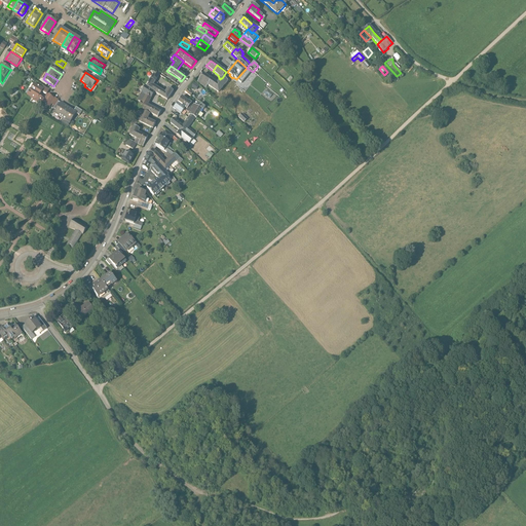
[(154,73),(150,79),(155,82),(159,76),(154,73)]
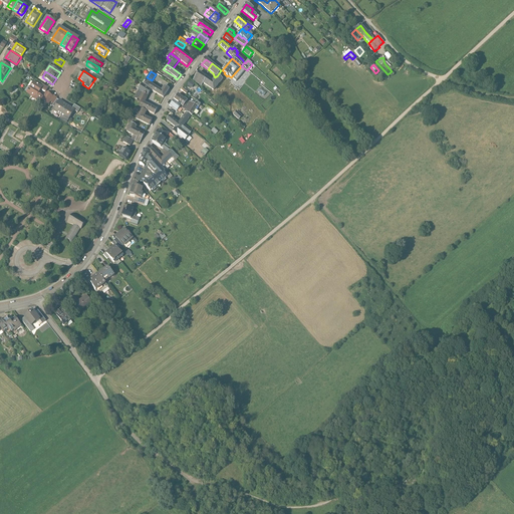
[(174,76),(166,71),(164,76),(171,81),(174,76)]
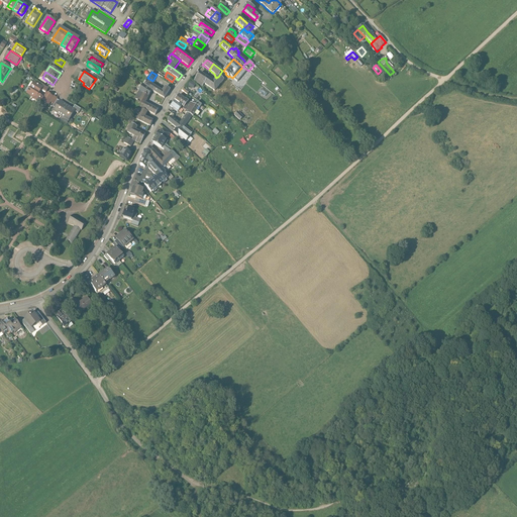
[(200,74),(194,82),(202,87),(204,84),(206,81),(205,81),(207,78),(200,74)]
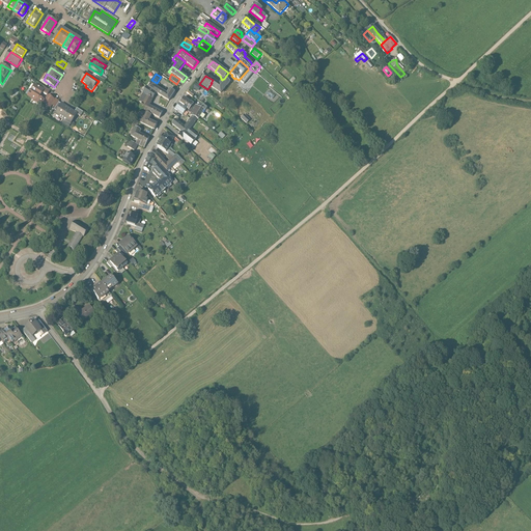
[(211,83),(212,83),(210,86),(221,94),(229,83),(224,79),(223,79),(222,80),(219,84),(213,80),(211,83)]
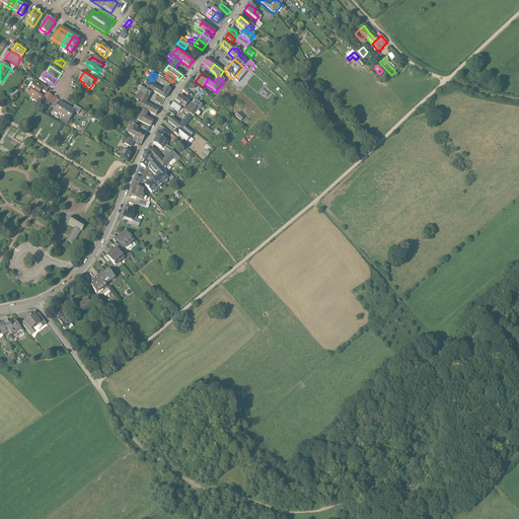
[(144,86),(152,92),(155,87),(151,85),(153,81),(148,78),(145,82),(146,83),(144,86)]
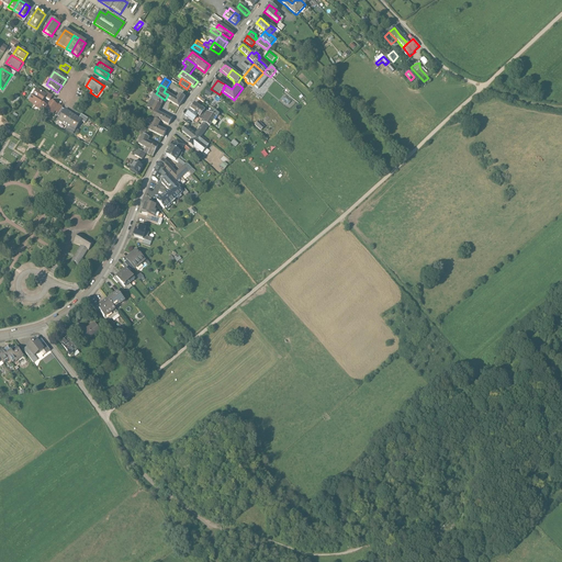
[(37,90),(33,97),(43,103),(45,99),(47,97),(46,96),(37,90)]
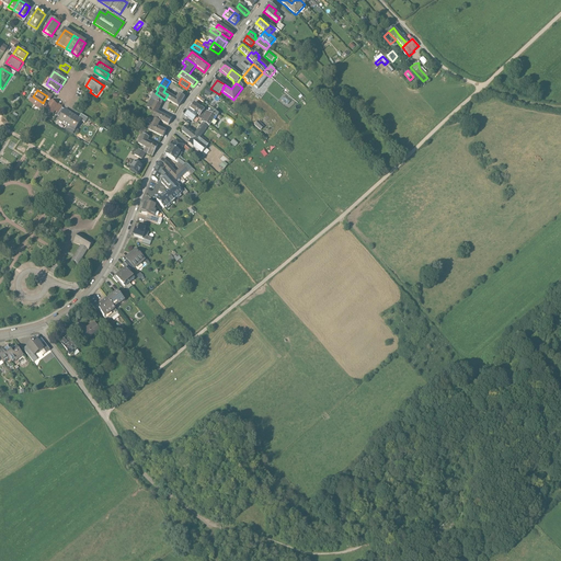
[(161,105),(164,100),(156,93),(155,92),(151,101),(161,105)]
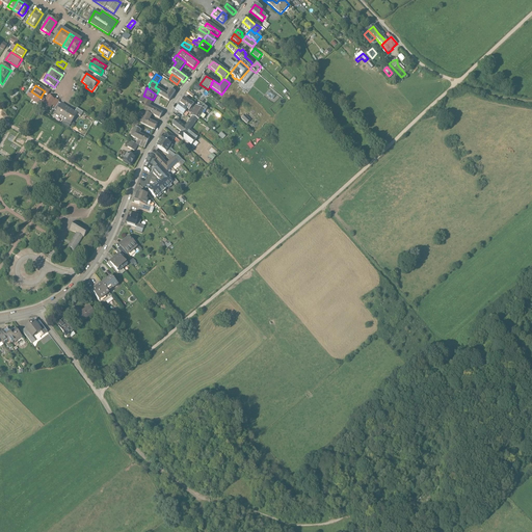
[(175,94),(170,90),(168,94),(166,92),(165,94),(159,89),(156,95),(168,102),(169,103),(175,94)]
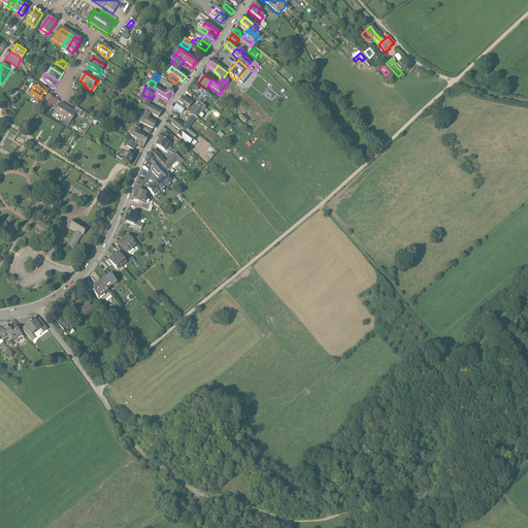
[(40,97),(31,91),(27,97),(34,101),(35,101),(39,98),(40,97)]
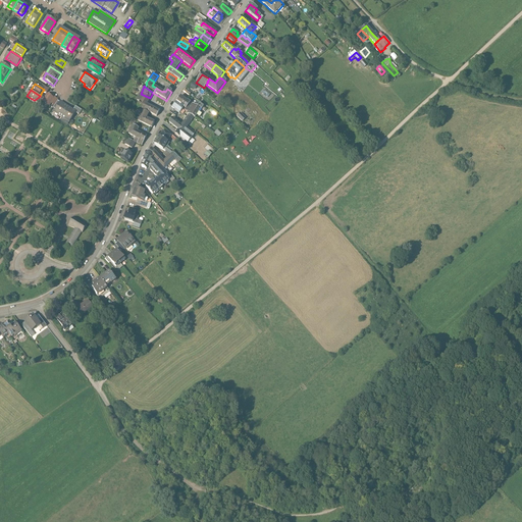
[(138,107),(145,111),(147,106),(146,105),(150,98),(141,94),(140,93),(137,100),(141,102),(138,107)]
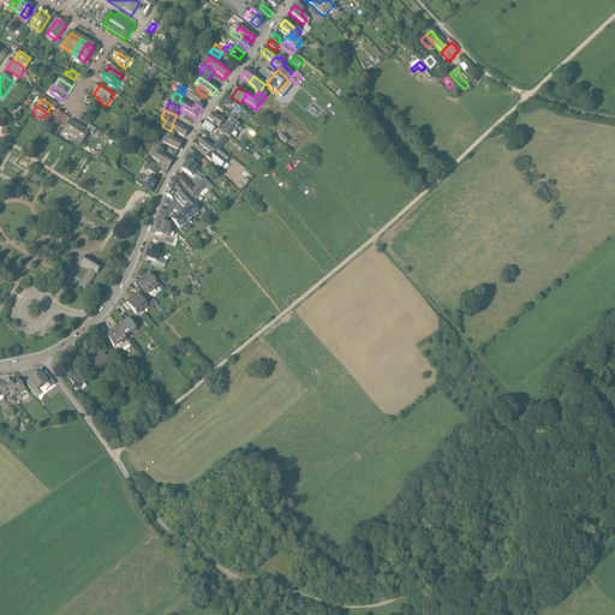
[(55,112),(52,118),(52,121),(58,125),(59,123),(63,117),(61,117),(55,112)]
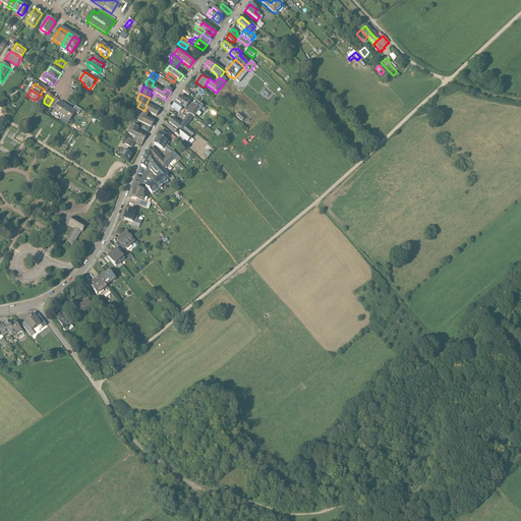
[(39,97),(35,100),(34,100),(33,102),(42,107),(44,103),(44,100),(39,97)]
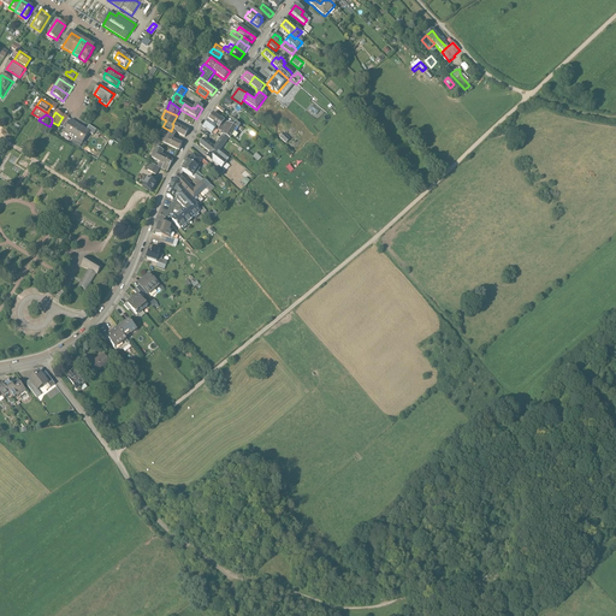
[(220,119),(213,114),(207,122),(208,122),(215,126),(220,119)]
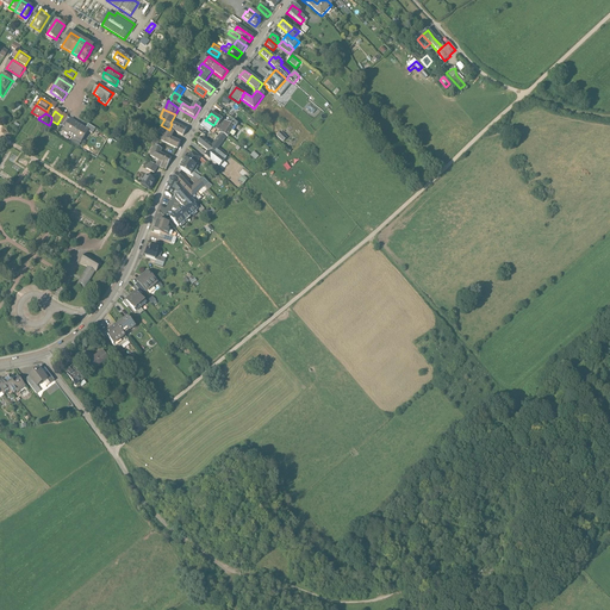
[(62,114),(61,116),(62,116),(58,122),(63,125),(67,119),(68,118),(62,114)]
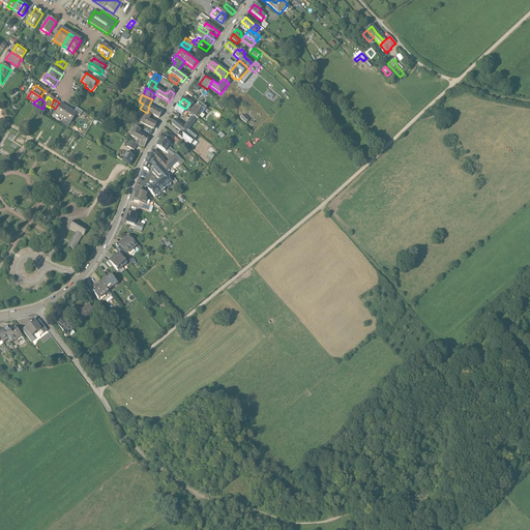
[(62,120),(68,110),(61,105),(61,106),(57,112),(55,115),(62,120)]
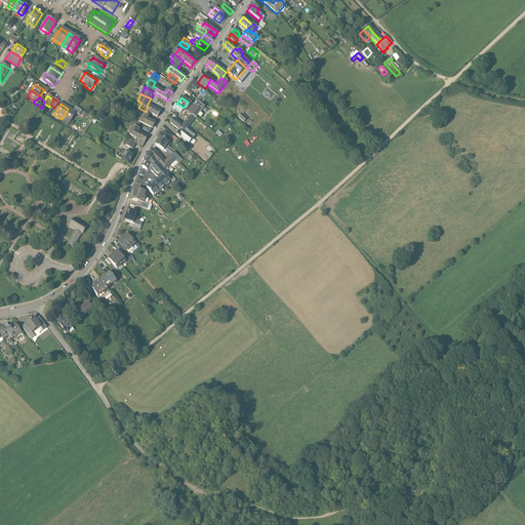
[(184,108),(177,104),(173,109),(180,115),(184,111),(185,109),(184,108)]
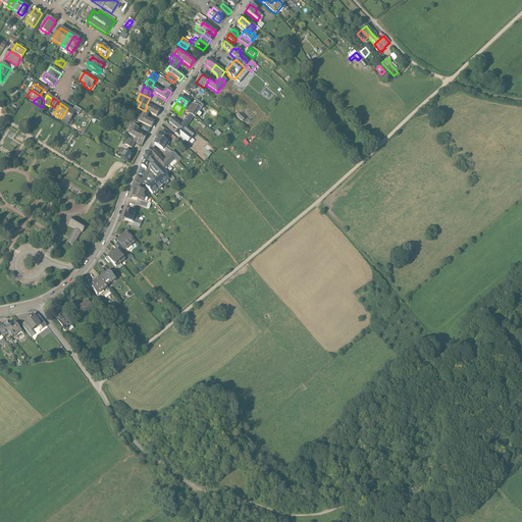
[(196,107),(192,105),(188,113),(188,114),(189,115),(194,118),(195,119),(200,110),(202,110),(203,107),(202,106),(199,104),(197,107),(196,107)]
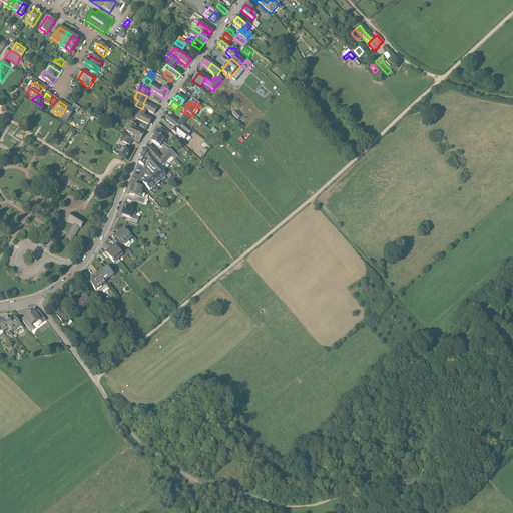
[(156,110),(144,104),(142,109),(154,115),(156,110)]
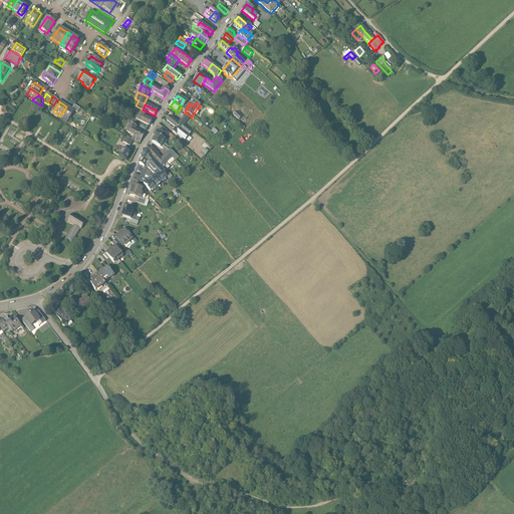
[(74,105),(72,109),(74,110),(74,111),(77,113),(80,109),(74,105)]
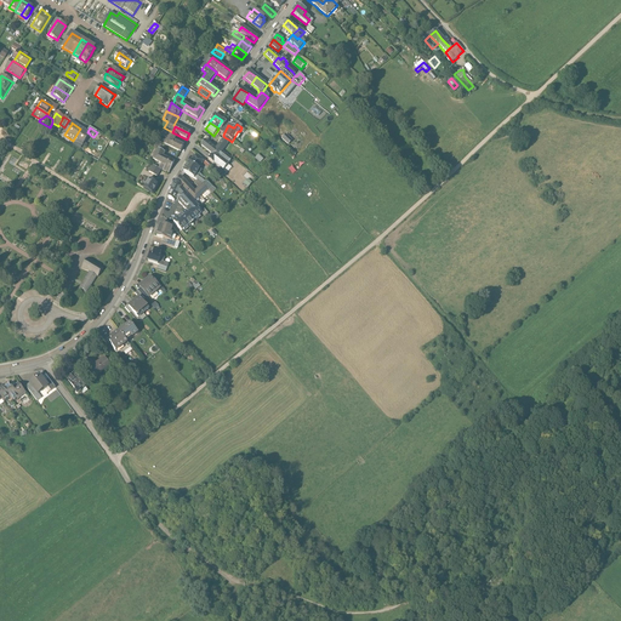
[(80,129),(73,141),(74,141),(83,146),(90,135),(90,134),(87,132),(80,129)]
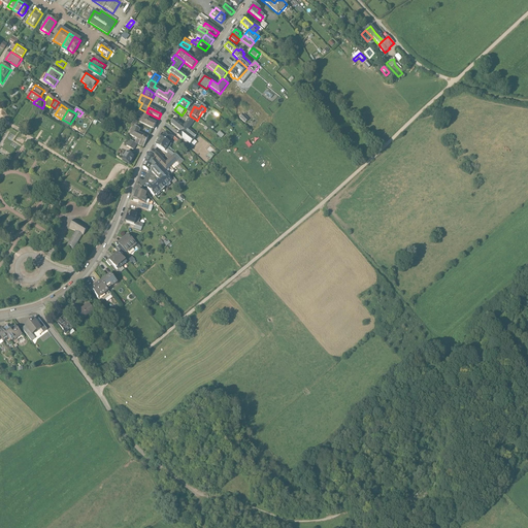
[(139,124),(154,130),(156,125),(152,123),(153,121),(151,120),(150,122),(147,121),(151,116),(145,113),(144,113),(141,112),(138,118),(142,119),(139,124)]
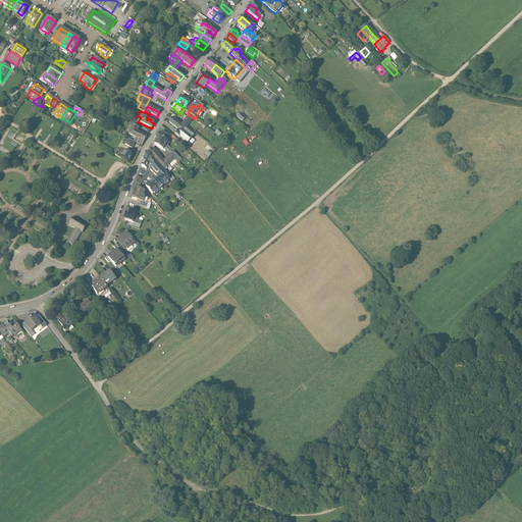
[(237,116),(242,122),(246,118),(241,112),(237,116)]
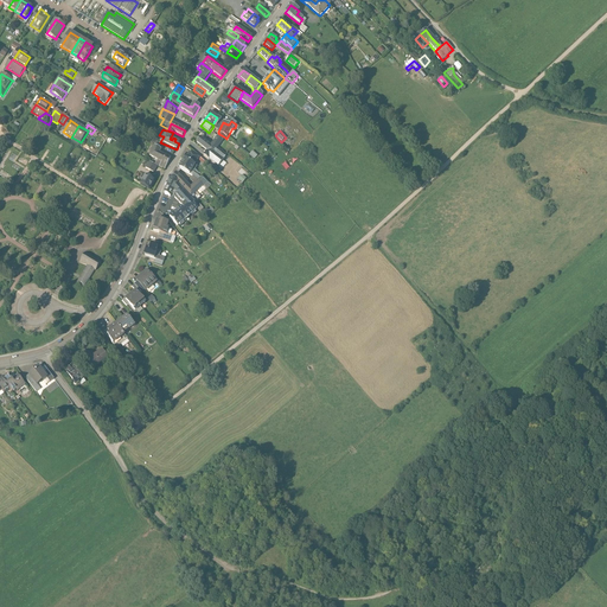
[(217,138),(211,147),(208,152),(212,155),(213,153),(217,149),(225,138),(219,134),(217,138)]
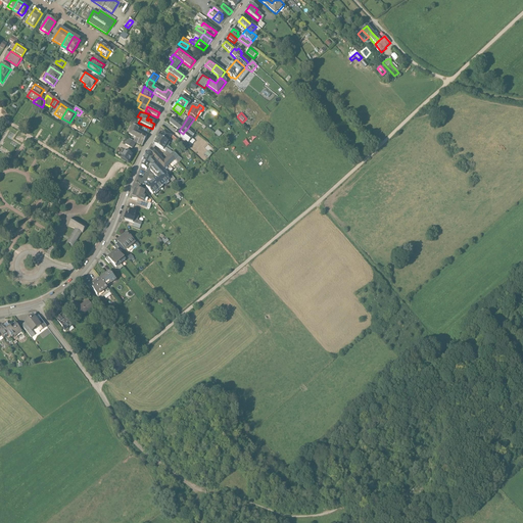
[(170,124),(179,131),(182,127),(173,120),(170,124)]
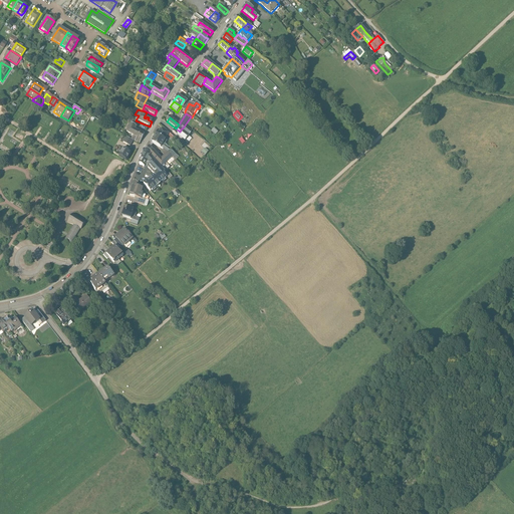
[(140,145),(144,136),(135,130),(137,126),(132,124),(126,133),(134,137),(132,141),(133,141),(140,145)]
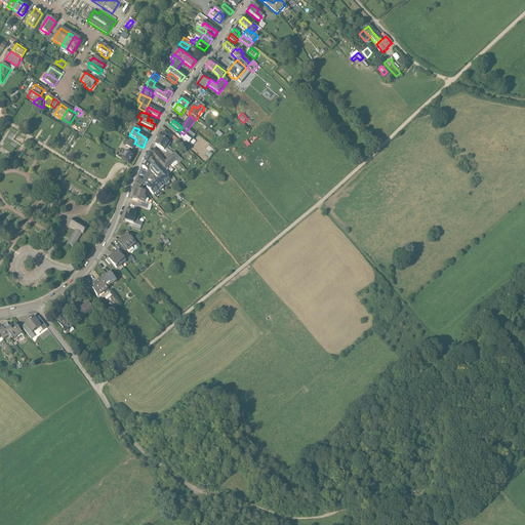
[(194,138),(196,136),(188,129),(185,132),(194,138)]
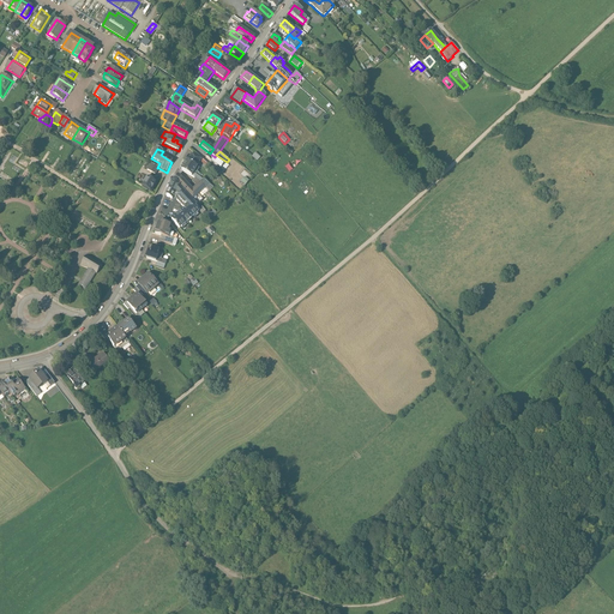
[(221,169),(227,162),(216,155),(215,157),(210,154),(205,158),(211,163),(211,162),(217,167),(221,169)]
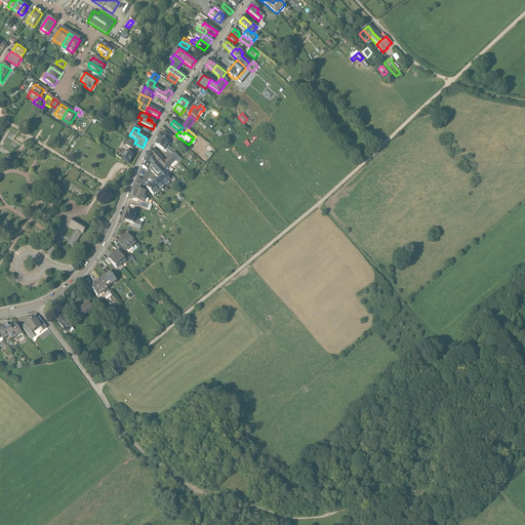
[(171,138),(172,137),(163,132),(155,146),(164,151),(166,148),(168,144),(166,143),(167,142),(169,143),(171,138)]
